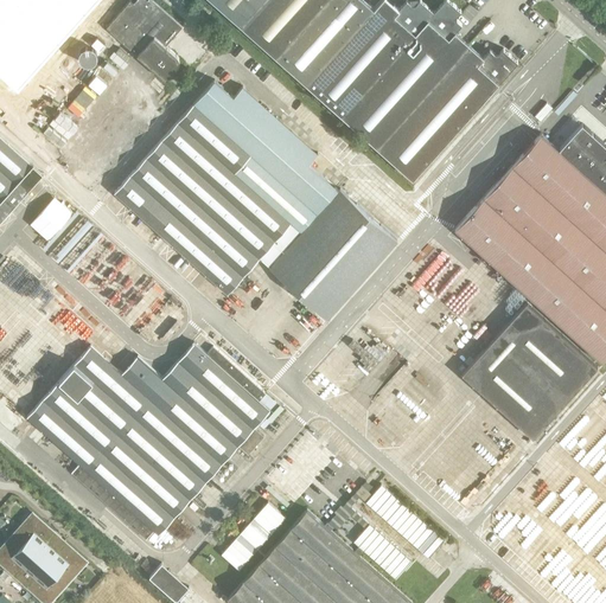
[(0,72),(17,88),(95,0),(0,0),(0,72)]
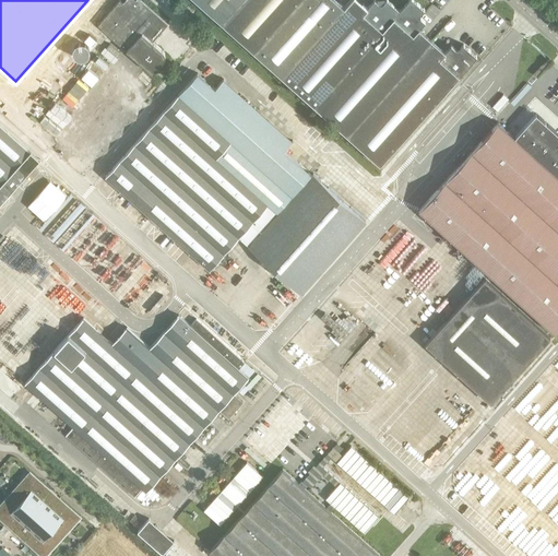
[(119,2),(97,27),(101,31),(135,63),(137,62),(145,71),(152,77),(163,63),(163,61),(164,60),(164,57),(163,55),(162,54),(150,44),(166,25),(138,0),(127,0),(122,4),(119,2)]
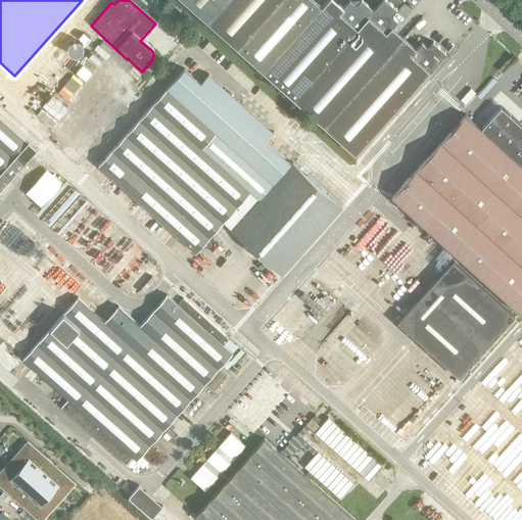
[(179,0),(206,24),(227,0),(179,0)]
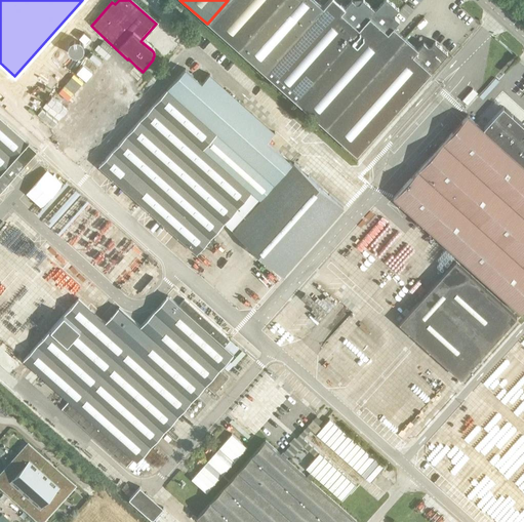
[(228,0),(207,24),(238,51),(283,0),(228,0)]
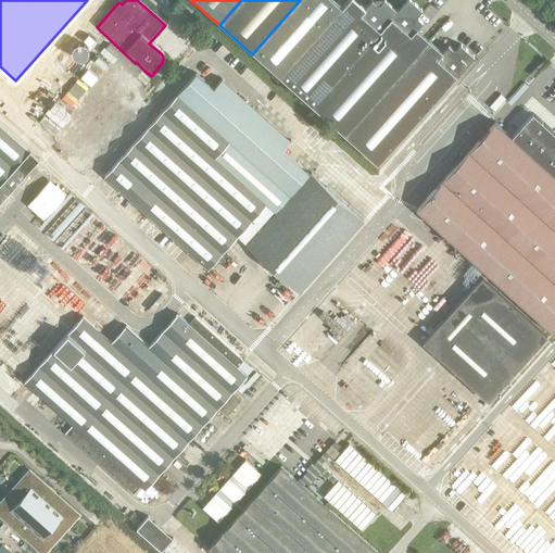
[(300,0),(252,54),(279,79),(341,10),(329,0),(300,0)]
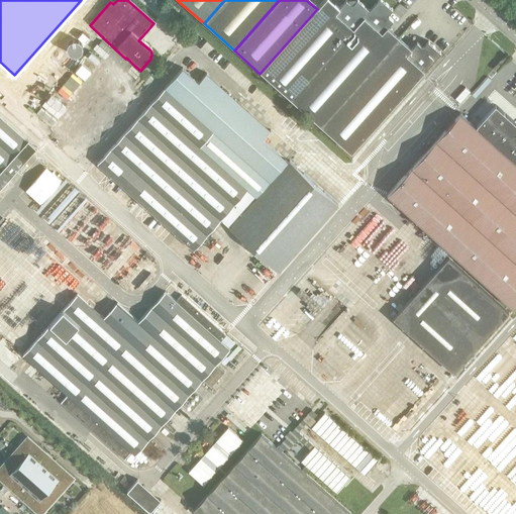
[(327,0),(325,0),(317,9),(260,74),(320,127),(399,39),(387,28),(392,22),(388,19),(388,15),(392,11),(379,0),(378,0),(369,12),(356,1),(355,3),(353,2),(352,3),(349,3),(348,2),(347,3),(345,2),(339,10),(327,0)]
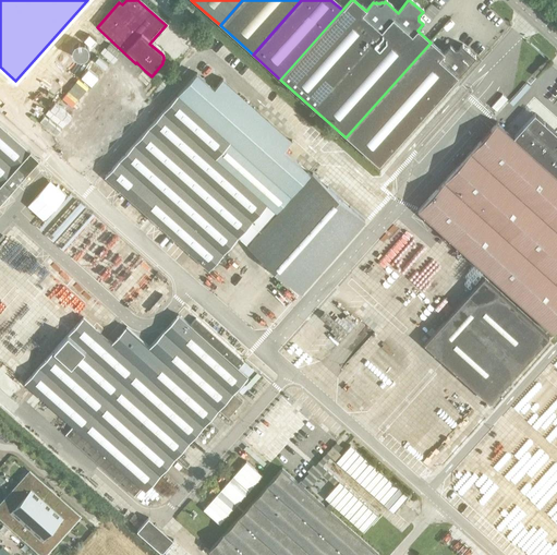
[(88,37),(83,43),(91,49),(96,44),(88,37)]
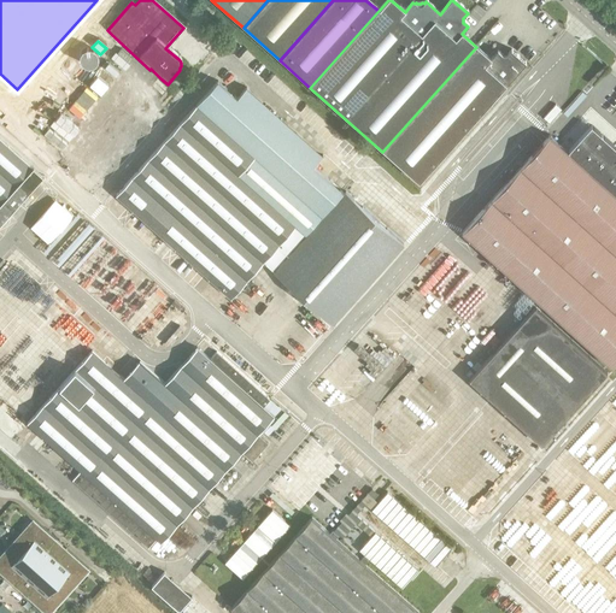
[(476,47),(382,152),(418,184),(524,65),(510,52),(508,56),(506,54),(502,54),(500,56),(496,51),(488,58),(476,47)]
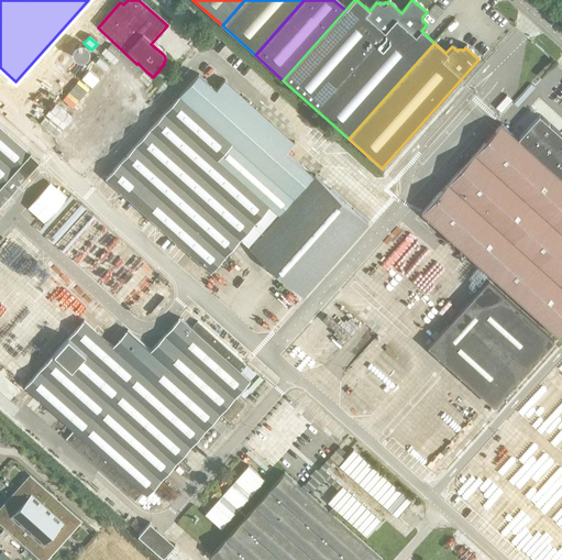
[(216,92),(207,84),(198,77),(178,98),(140,142),(106,180),(117,191),(123,197),(140,211),(209,274),(239,241),(250,251),(255,243),(307,186),(312,179),(285,154),(294,144),(224,83),(216,92)]
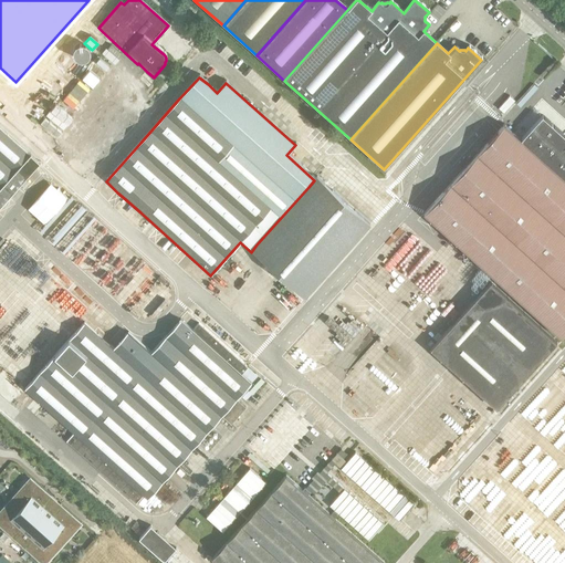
[(564,138),(541,117),(520,142),(503,127),(424,216),(561,340),(564,334),(564,138)]
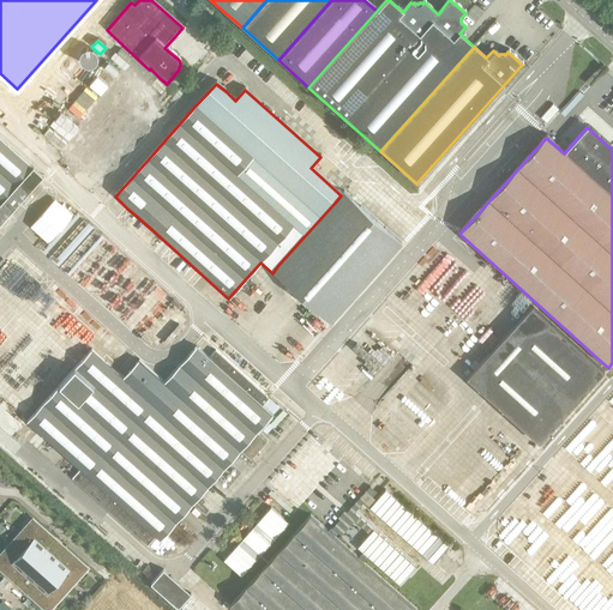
[(40,179),(0,143),(0,223),(13,209),(40,179)]
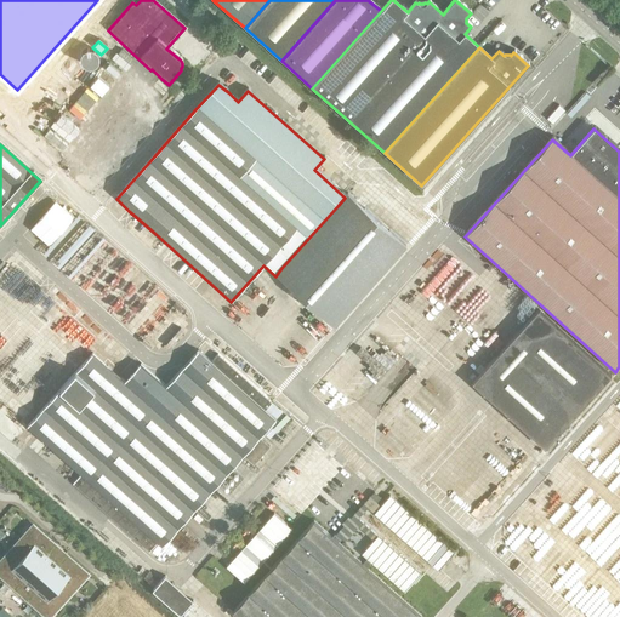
[(339,205),(282,268),(276,276),(274,278),(333,330),(405,249),(347,196),(345,198),(339,205)]
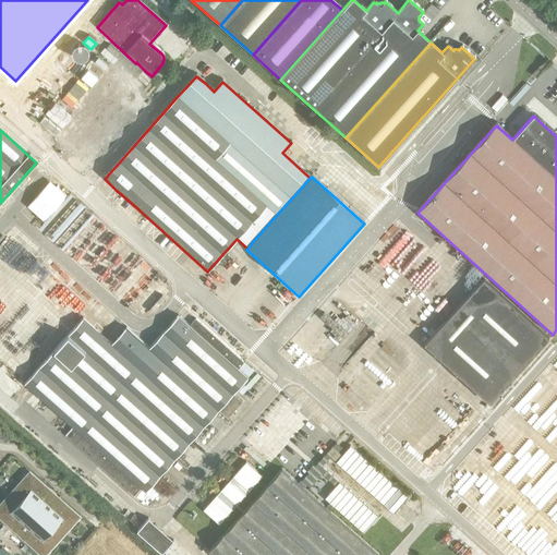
[(71,193),(43,225),(52,233),(50,237),(64,249),(95,215),(87,208),(88,207),(71,193)]
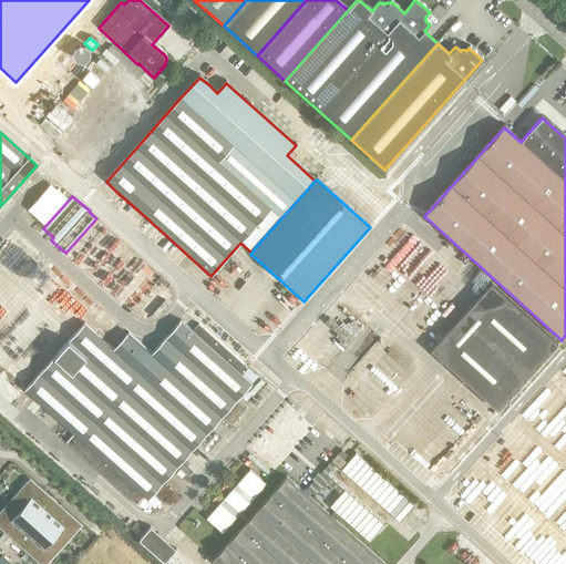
[(141,259),(110,293),(135,316),(166,283),(141,259)]
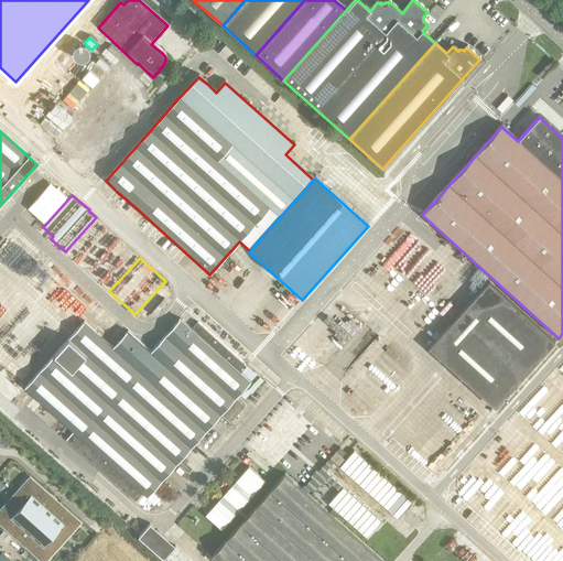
[(494,409),(552,346),(554,343),(488,283),(429,349),(494,409)]
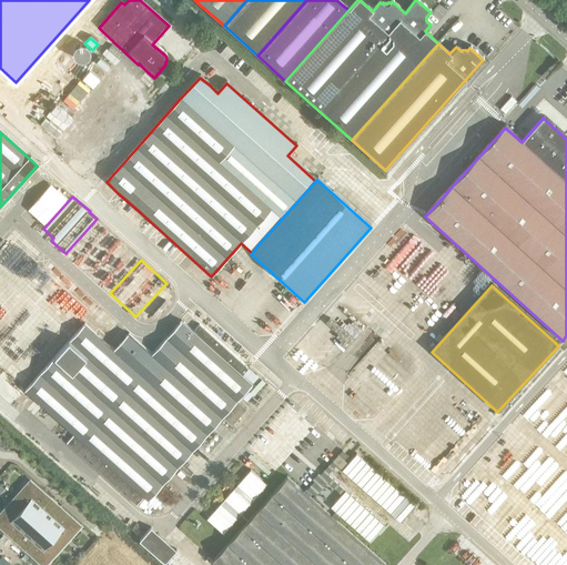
[(199,326),(192,334),(180,323),(151,355),(150,356),(127,336),(112,352),(108,349),(83,326),(24,393),(73,436),(66,444),(135,507),(141,502),(143,498),(147,503),(221,420),(231,429),(246,411),(236,403),(251,386),(246,382),(251,377),(245,373),(247,371),(199,326)]
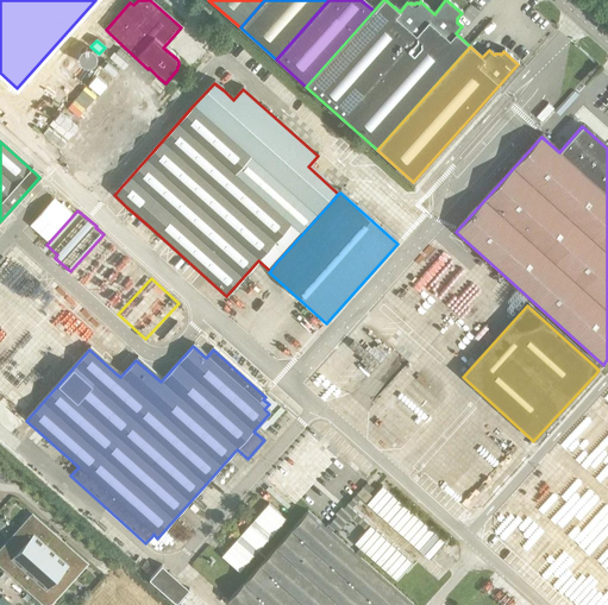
[(239,572),(287,520),(269,504),(221,555),(239,572)]
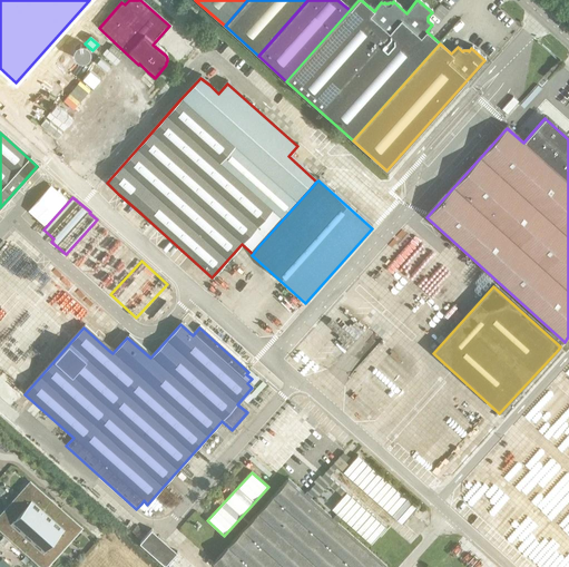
[(286,482),(213,565),(214,566),(383,566),(286,482)]
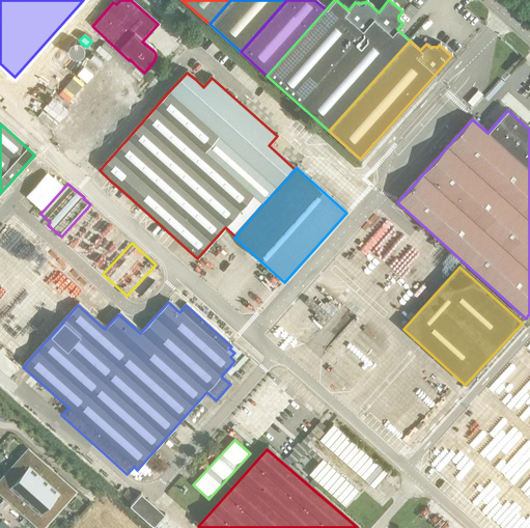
[(22,463),(4,481),(6,483),(1,489),(6,493),(5,495),(33,521),(35,519),(40,524),(45,519),(47,520),(64,500),(62,499),(67,494),(61,489),(63,488),(54,478),(56,476),(46,468),(45,470),(34,462),(33,464),(28,459),(23,464),(22,463)]
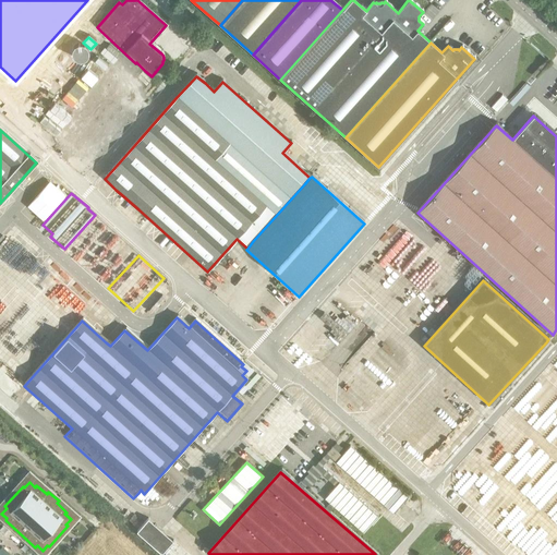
[(363,534),(377,518),(338,484),(325,499),(363,534)]
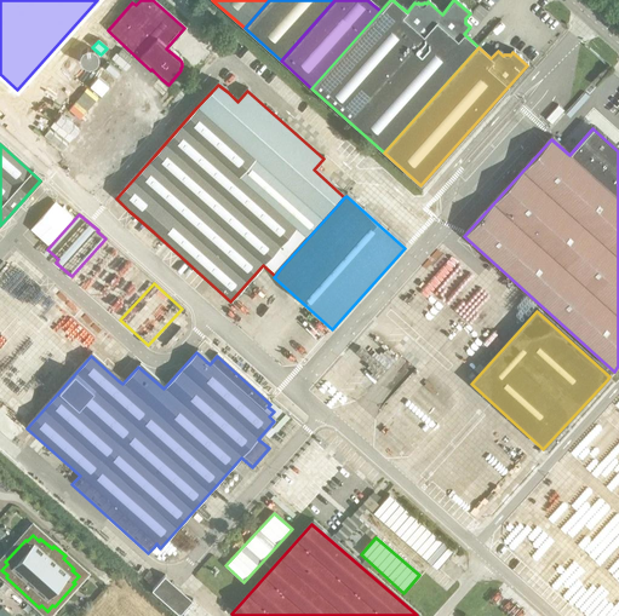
[(179,615),(191,602),(164,577),(152,591),(177,615),(179,615)]
